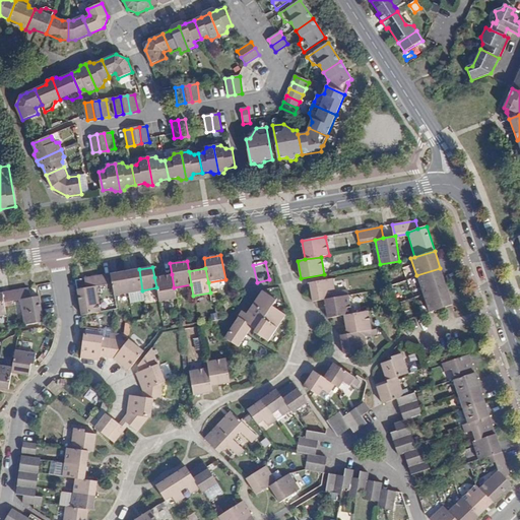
[(440,268),(416,275),(423,294),(446,286),(440,268)]
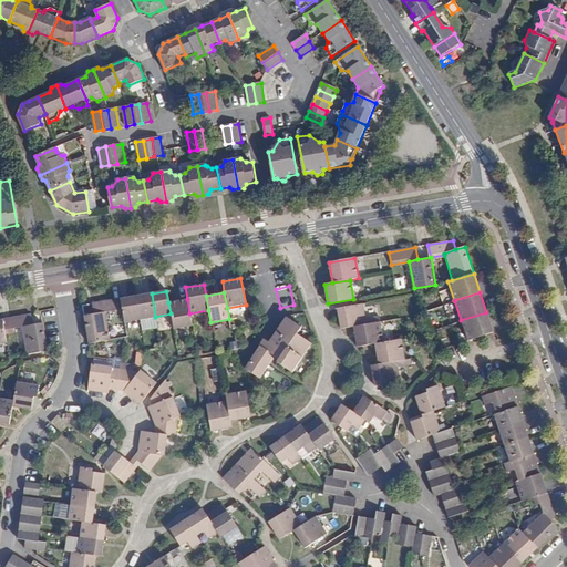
[(155,317),(152,294),(135,297),(140,319),(155,317)]
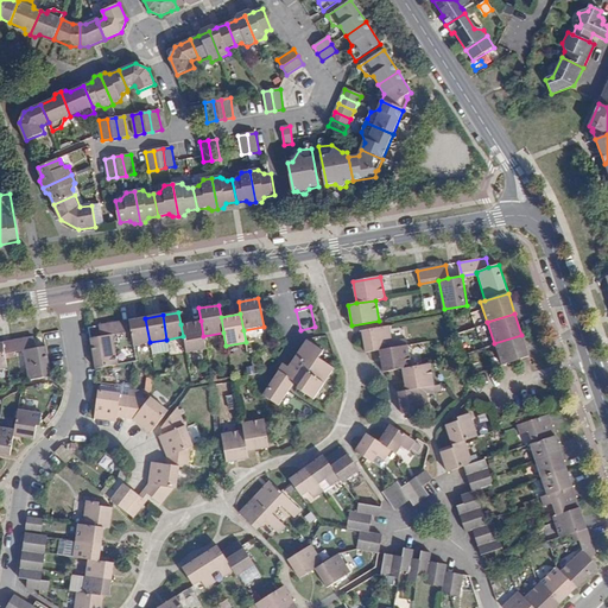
[(150,342),(145,318),(128,321),(131,335),(133,346),(150,342)]
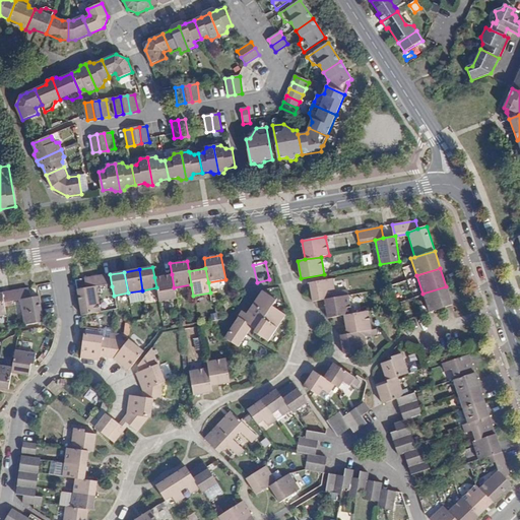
[(112,286),(110,274),(83,278),(85,287),(76,289),(80,315),(80,316),(100,312),(95,286),(105,284),(105,288),(112,286)]
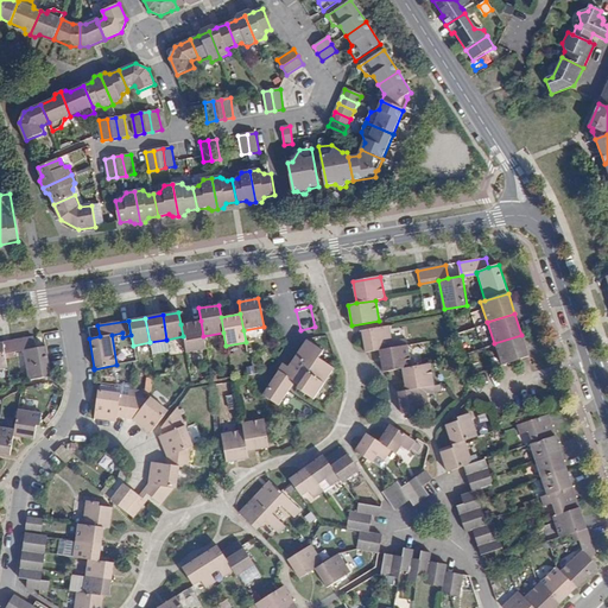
[(185,352),(206,349),(203,336),(201,321),(181,324),(183,336),(185,352)]
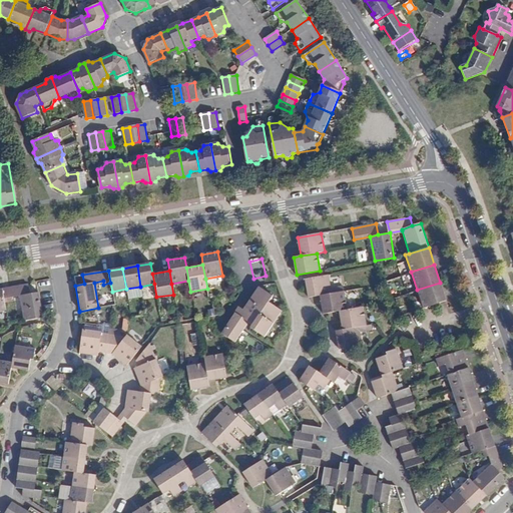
[(320,296),(331,294),(328,274),(305,278),(308,298),(320,296)]
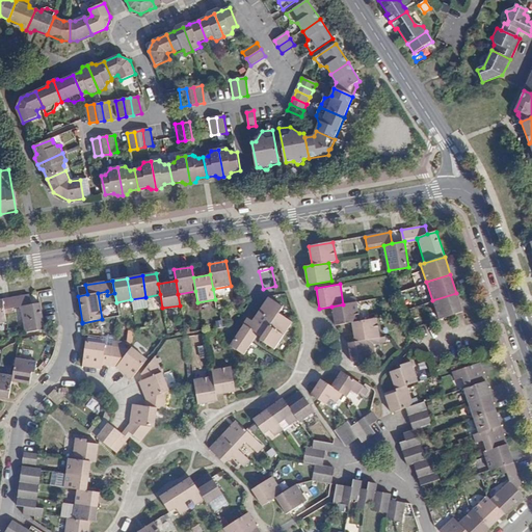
[(456,293),(432,300),(439,320),(462,312),(456,293)]
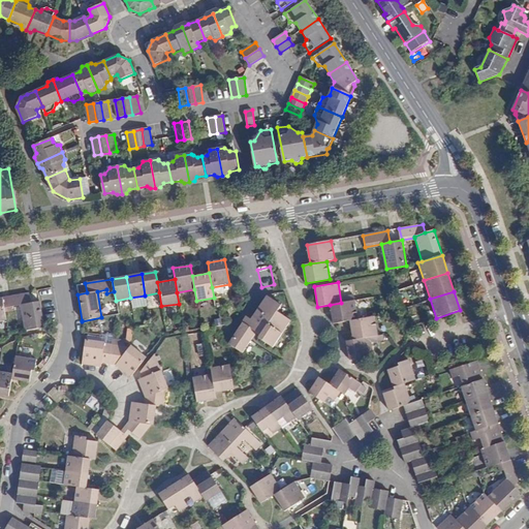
[(20,305),(25,331),(43,328),(39,302),(30,303),(29,293),(2,299),(4,311),(11,310),(10,307),(20,305)]
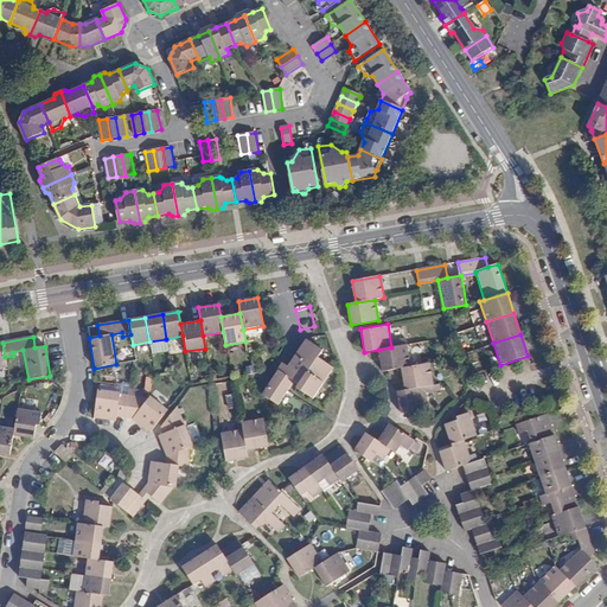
[(323,351),(306,340),(288,368),(283,364),(262,395),(278,406),(287,390),(289,387),(293,383),(298,385),(298,389),(313,398),(333,369),(318,358),(323,351)]
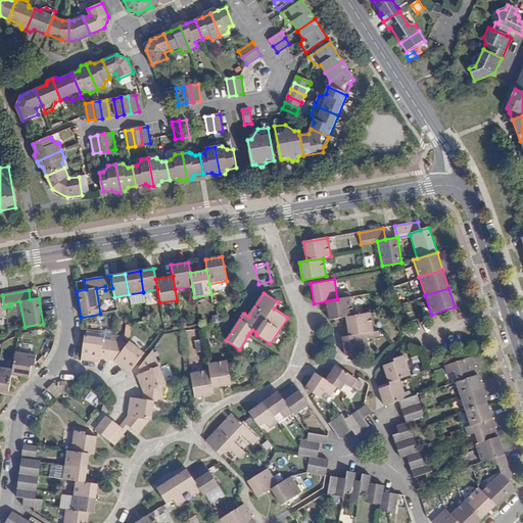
[(348,297),(337,299),(326,301),(329,319),(344,317),(351,316),(348,297)]
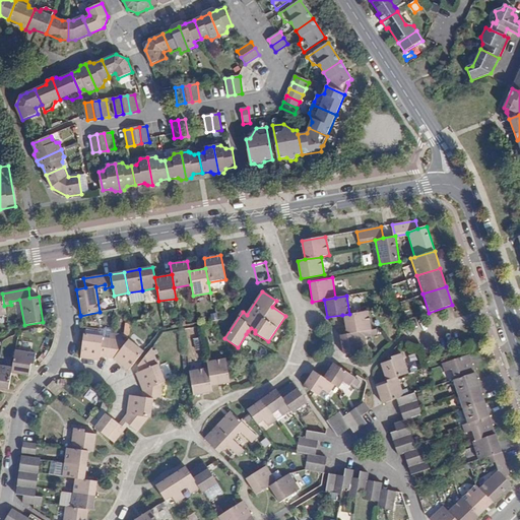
[(367,311),(349,314),(342,315),(345,333),(370,329),(367,311)]
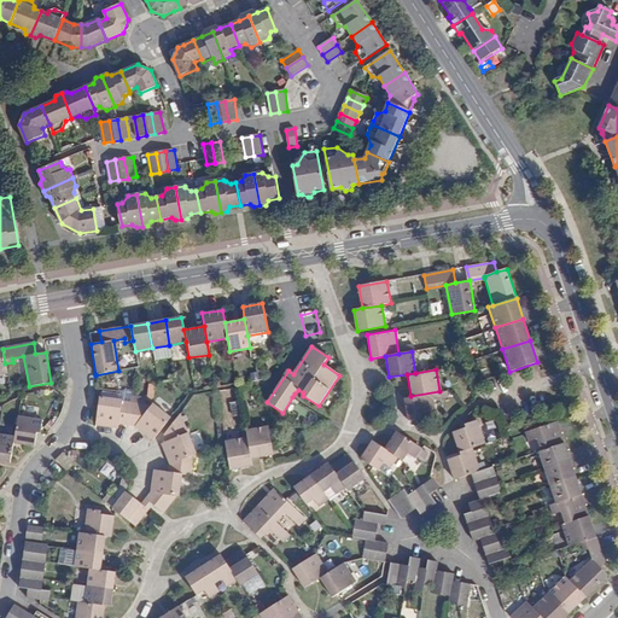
[(439,391),(410,396),(404,397),(408,420),(410,420),(437,415),(435,401),(447,398),(445,391),(439,391)]
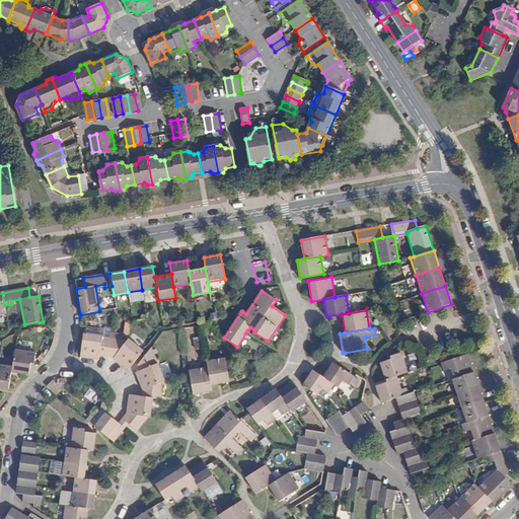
[(99,356),(106,357),(108,339),(101,338),(101,336),(100,336),(84,334),(83,334),(79,357),(93,359),(98,360),(99,356)]
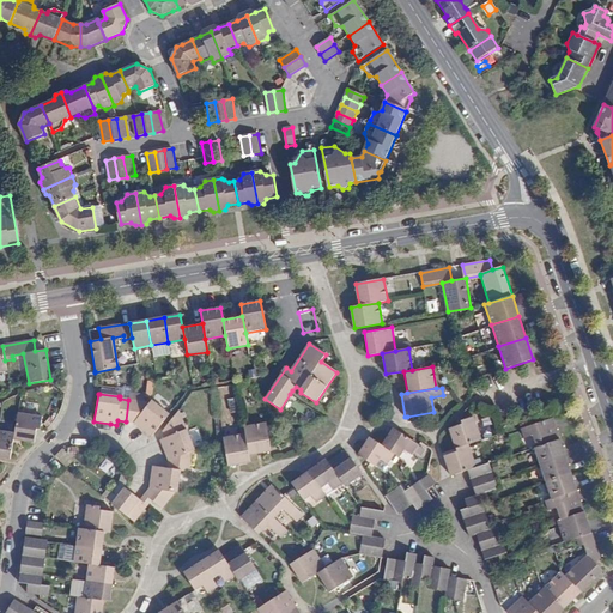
[(151,437),(169,414),(152,400),(150,402),(144,402),(128,400),(126,422),(134,423),(139,428),(151,437)]
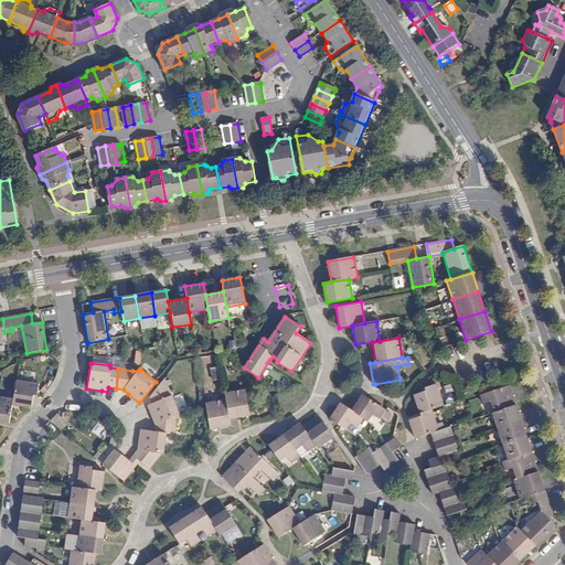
[(155,425),(177,416),(179,415),(164,379),(149,397),(152,404),(147,406),(151,416),(155,425)]
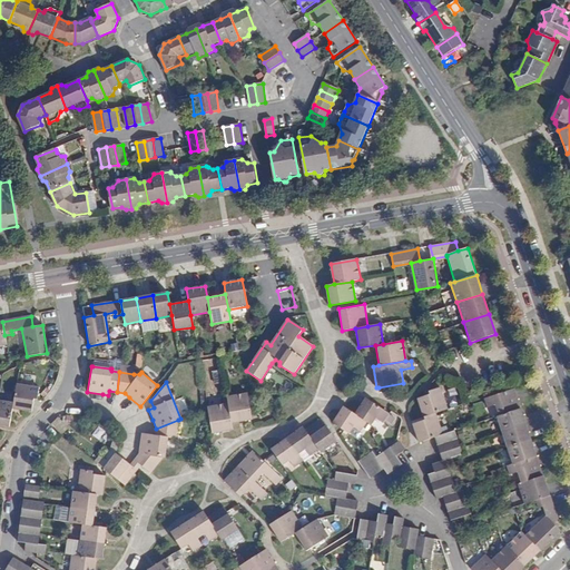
[(17,384),(13,402),(12,409),(22,411),(31,412),(33,400),(37,400),(39,387),(17,384)]
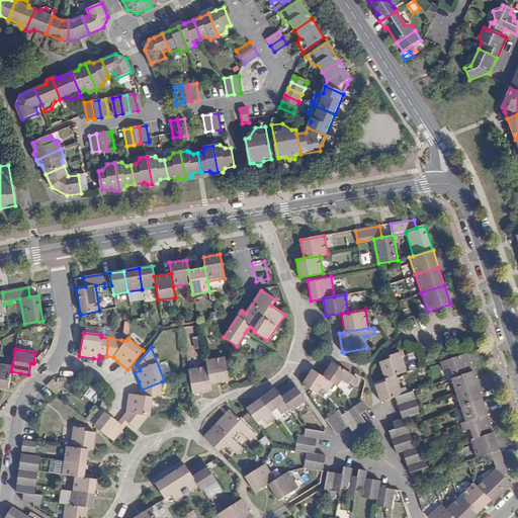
[(376,363),(382,381),(397,376),(396,374),(404,371),(398,353),(385,356),(386,359),(376,363)]
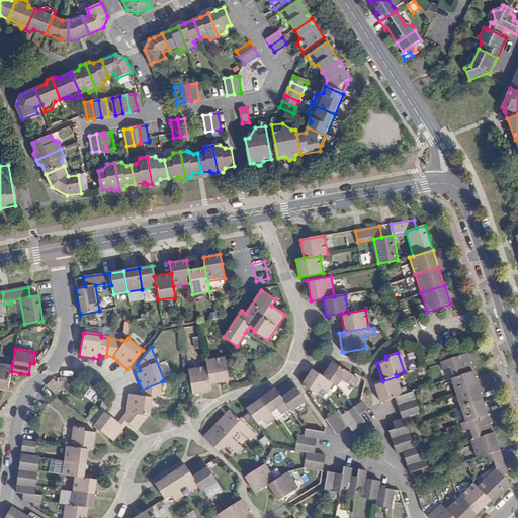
[(450,368),(453,377),(472,371),(467,354),(440,363),(443,370),(450,368)]
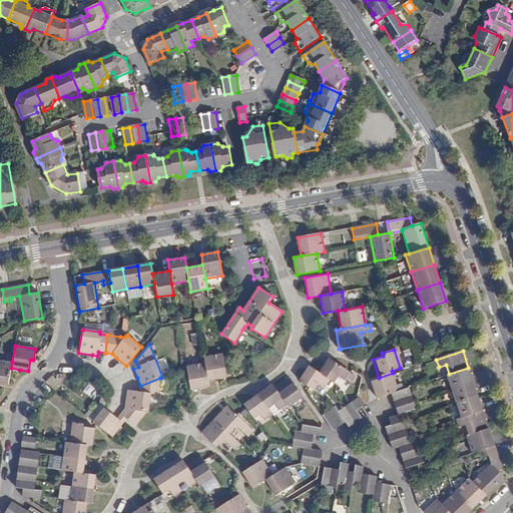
[(203,358),(204,364),(207,381),(226,378),(224,370),(221,354),(203,358)]
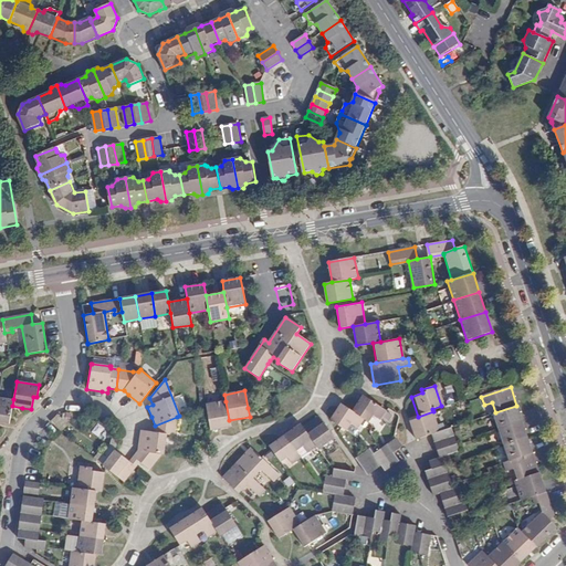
[(354,411),(365,419),(370,422),(376,416),(380,419),(387,410),(364,395),(354,411)]
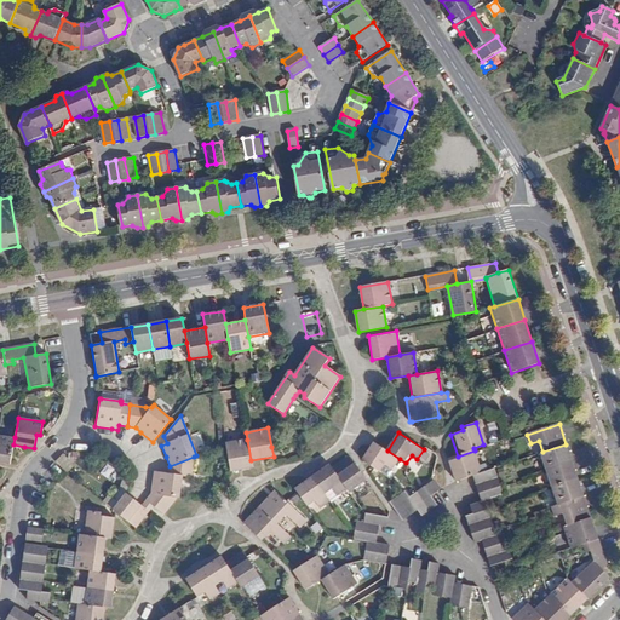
[(0,436),(0,463),(1,463),(10,464),(13,445),(15,437),(0,436)]
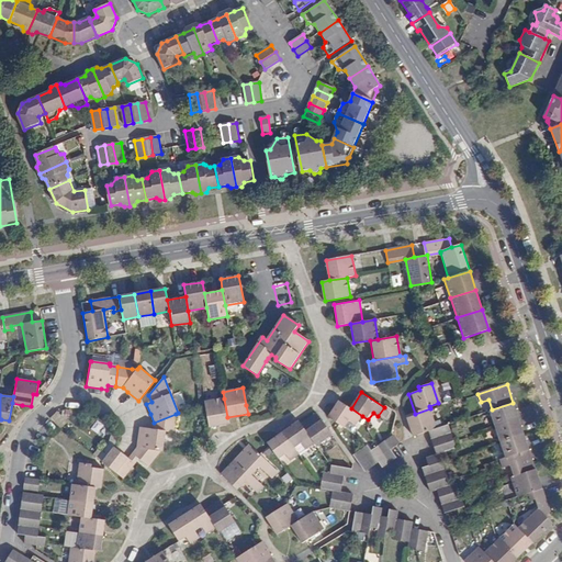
[(228,424),(227,417),(224,398),(204,402),(205,408),(209,427),(228,424)]
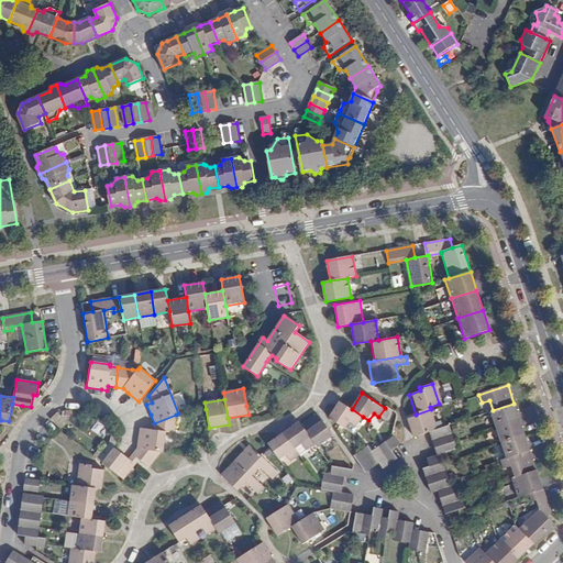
[(356,426),(363,417),(352,409),(340,401),(329,417),(342,426),(348,429),(352,423),(356,426)]
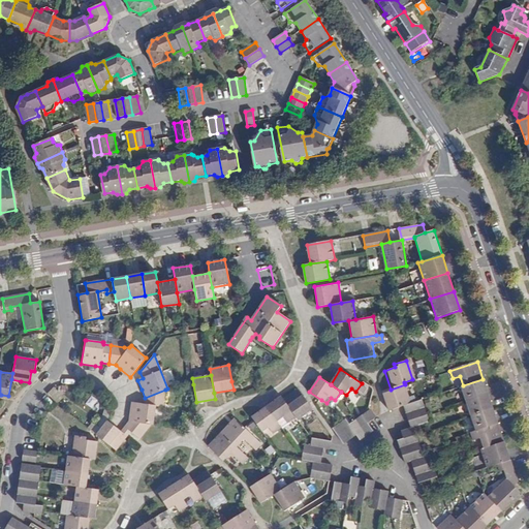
[(466,401),(488,394),(483,379),(463,385),(461,386),(466,401)]
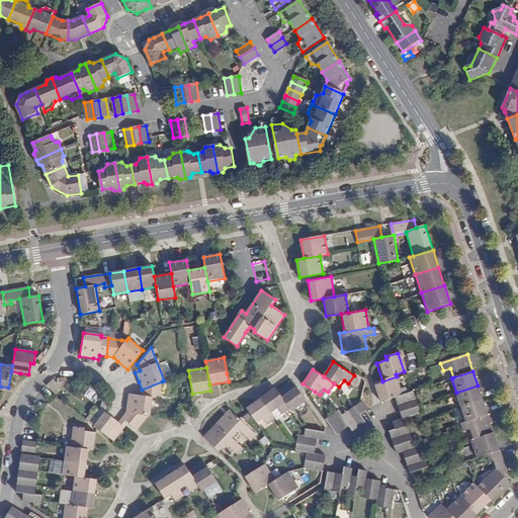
[(403,395),(397,376),(382,381),(374,384),(380,402),(395,397),(403,395)]
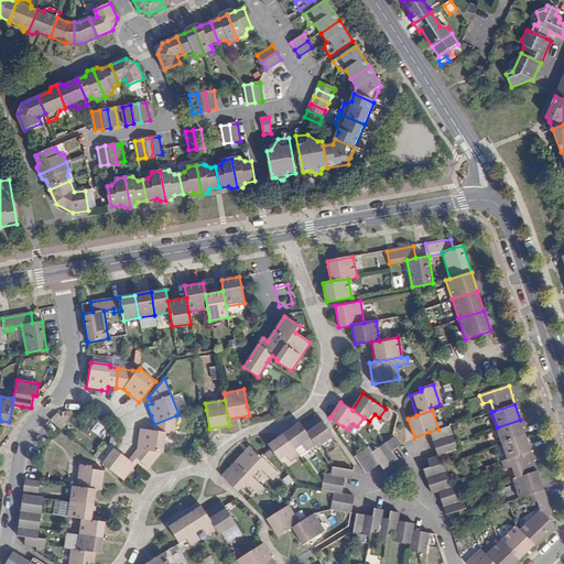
[(161,453),(162,453),(165,433),(174,434),(176,415),(154,424),(153,431),(140,430),(138,440),(137,449),(161,453)]
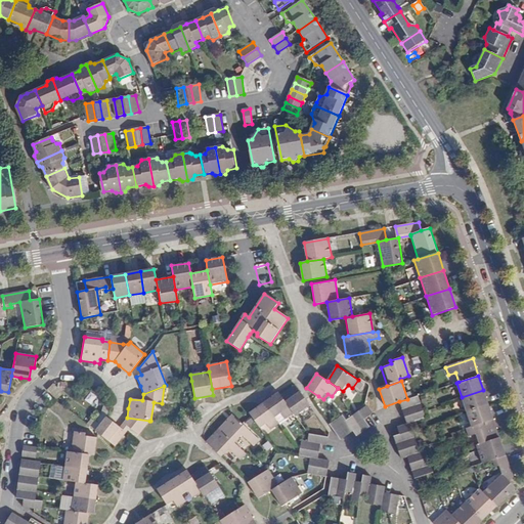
[(280,396),(294,416),(296,418),(310,407),(295,386),(280,396)]
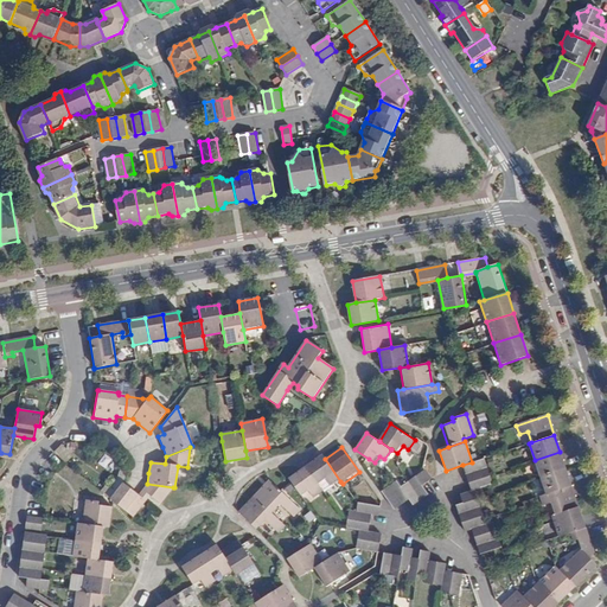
[(535,460),(541,478),(566,470),(560,452),(535,460)]
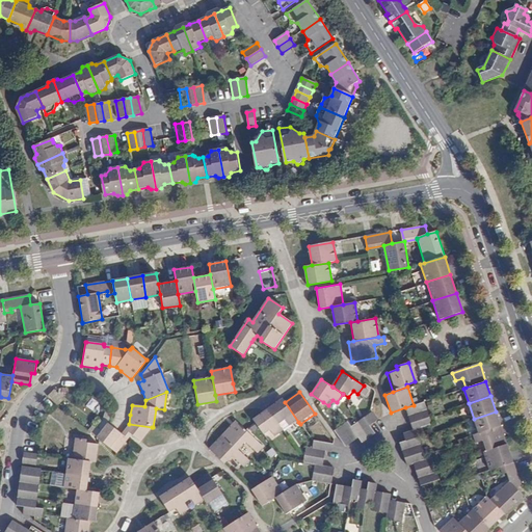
[(87,407),(98,411),(102,402),(91,398),(87,407)]
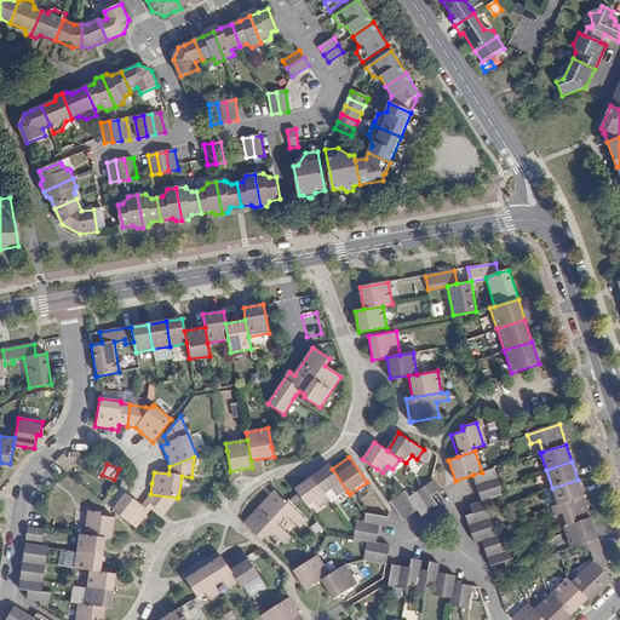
[(338,499),(348,492),(332,469),(329,465),(313,477),(327,500),(334,495),(338,499)]
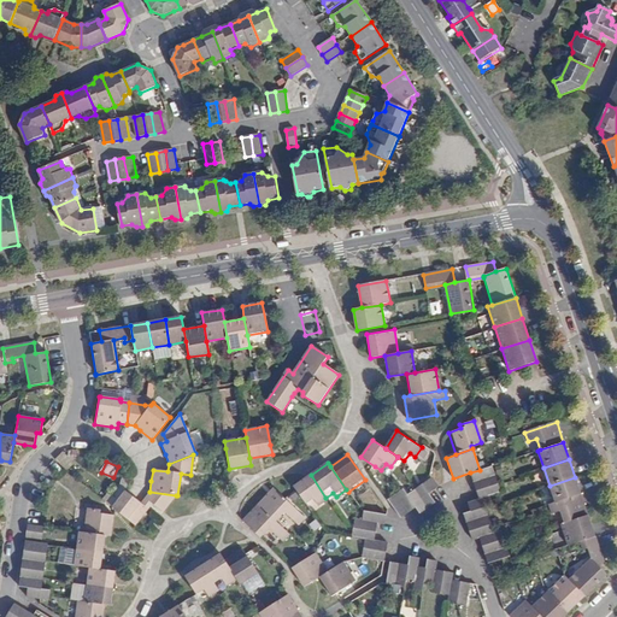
[(480,470),(470,472),(472,481),(494,475),(492,465),(480,470)]
